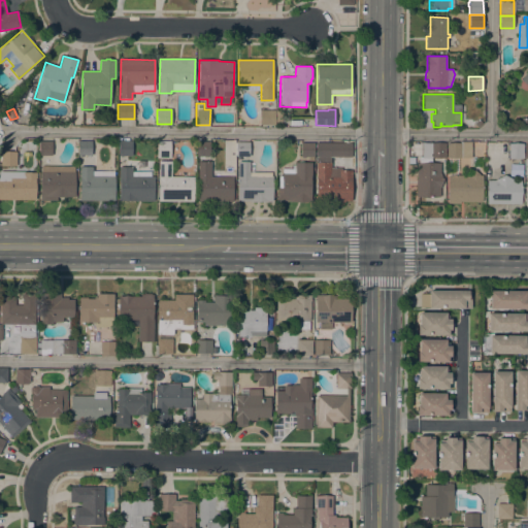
[(274,125),(259,125),(259,110),(275,110),(275,111),(274,123),(274,125)]
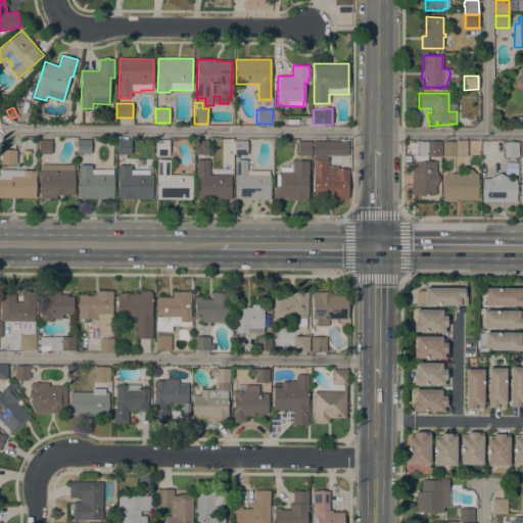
[(478,123),(473,128),(469,124),(474,120),(478,123)]
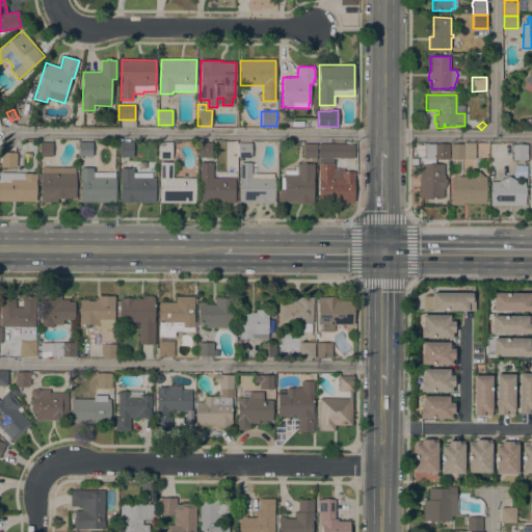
[(133,142),(133,157),(120,157),(120,141),(133,142)]
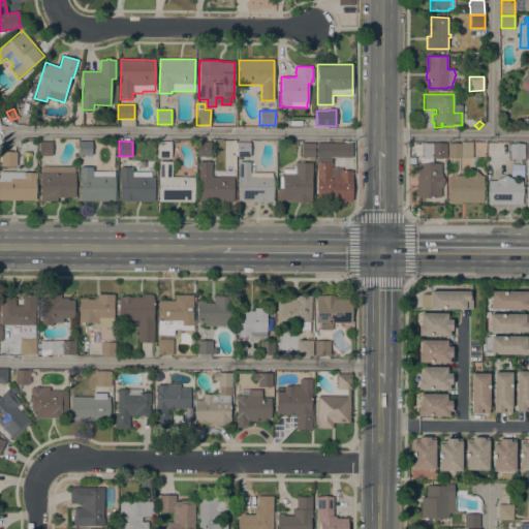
[(52,156),(39,156),(38,142),(52,142),(52,156)]
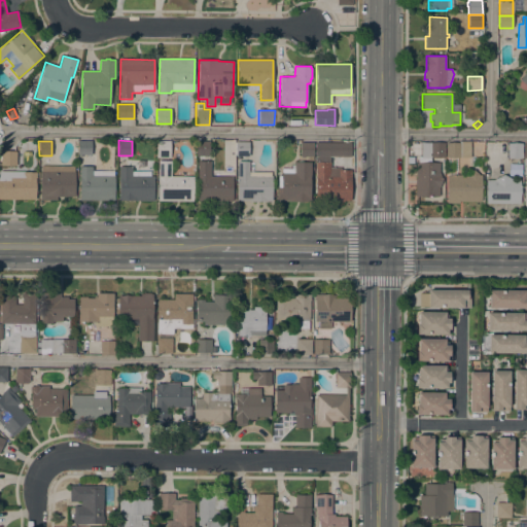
[(77,154),(78,141),(92,141),(92,155),(78,154),(77,154)]
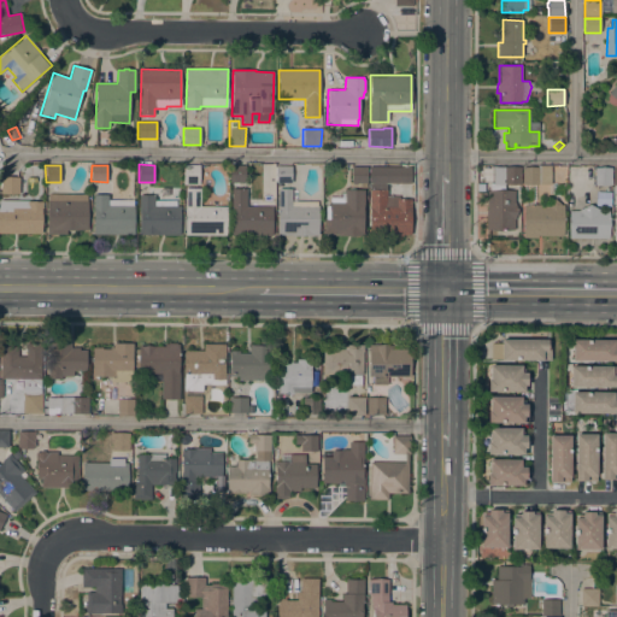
[(199,165),(199,182),(183,182),(183,165),(199,165)]
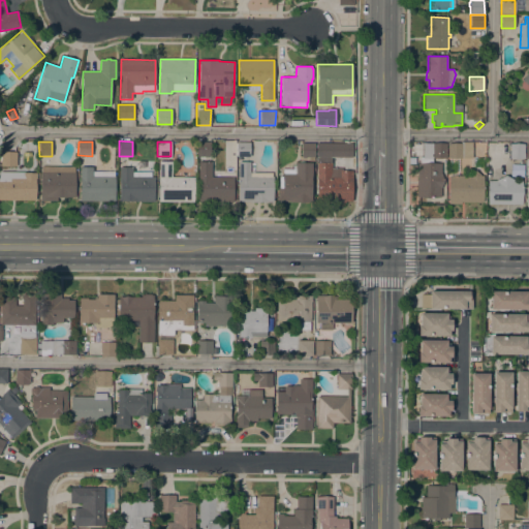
[(196,142),(210,142),(210,157),(196,156),(196,142)]
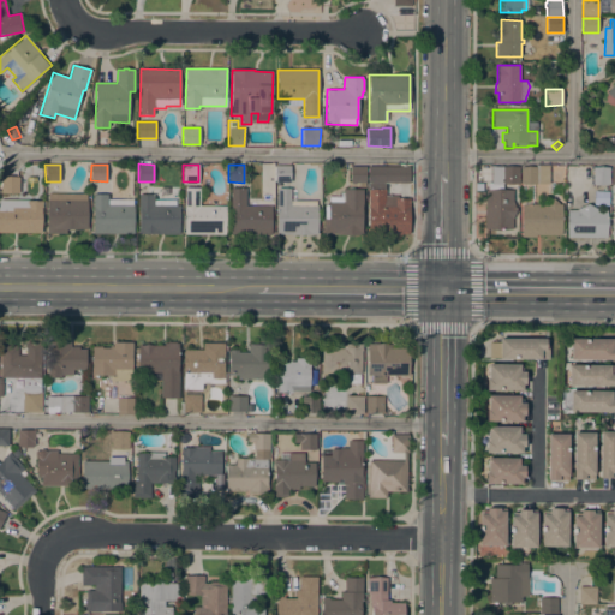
[(537,185),(520,185),(520,167),(537,167),(537,165),(549,165),(549,184),(537,184),(537,185)]
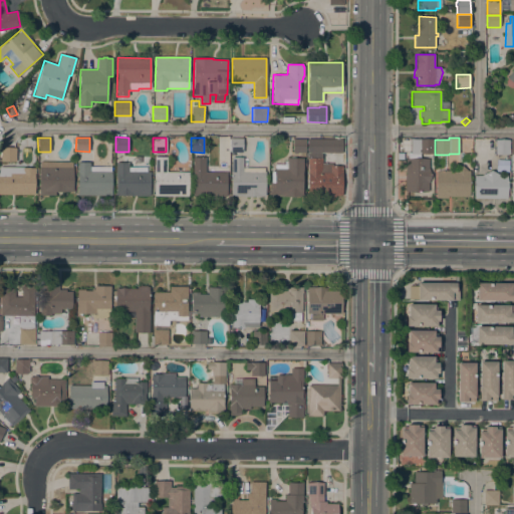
[(243,139),(242,153),(229,153),(229,139),(243,139)]
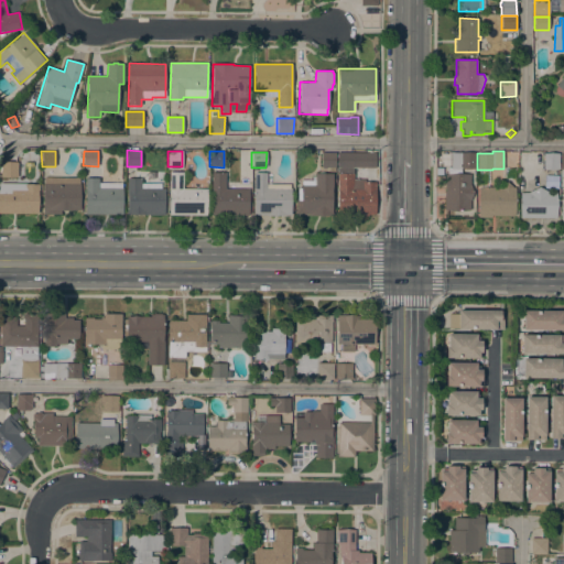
[(336,153),(335,167),(335,172),(329,172),(329,167),(321,167),(322,152),(336,153)]
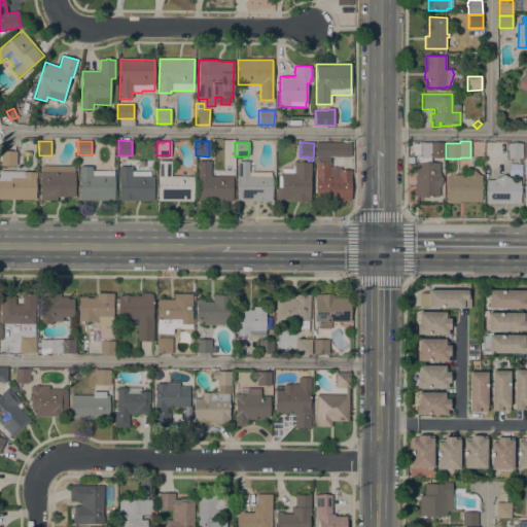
[(351,143),(351,156),(329,156),(329,168),(341,168),(341,171),(351,171),(351,201),(344,201),(344,203),(315,202),(315,163),(316,163),(316,156),(315,156),(315,143),(351,143)]
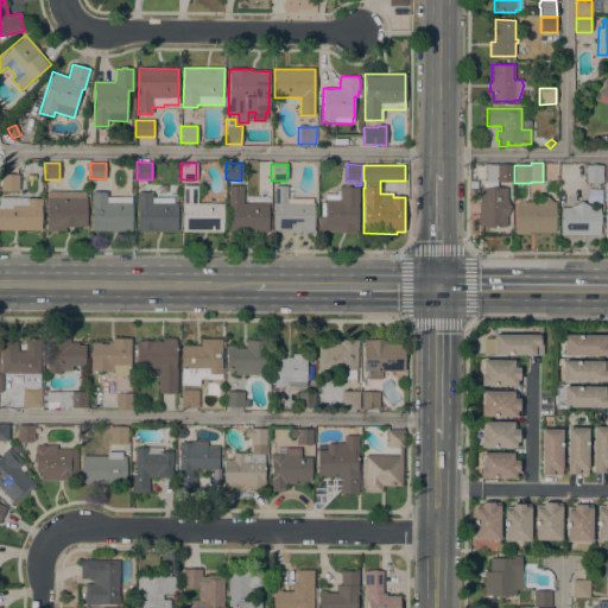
[(506,227),(479,227),(479,207),(480,207),(480,189),(482,189),(482,182),(486,182),(486,165),(513,165),(513,182),(496,182),(496,188),(506,188),(507,200),(510,208),(506,217),(506,227)]
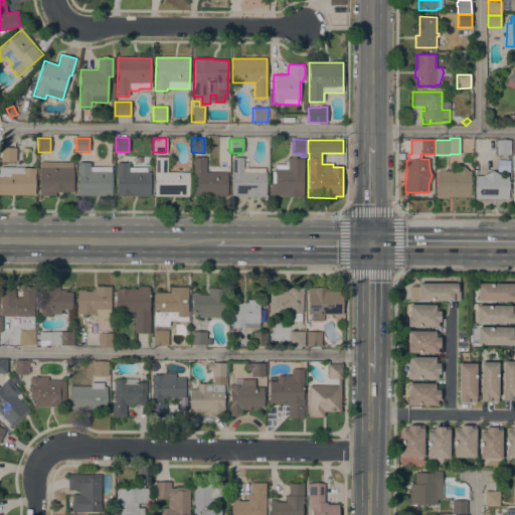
[(510,141),(510,155),(496,155),(496,141),(510,141)]
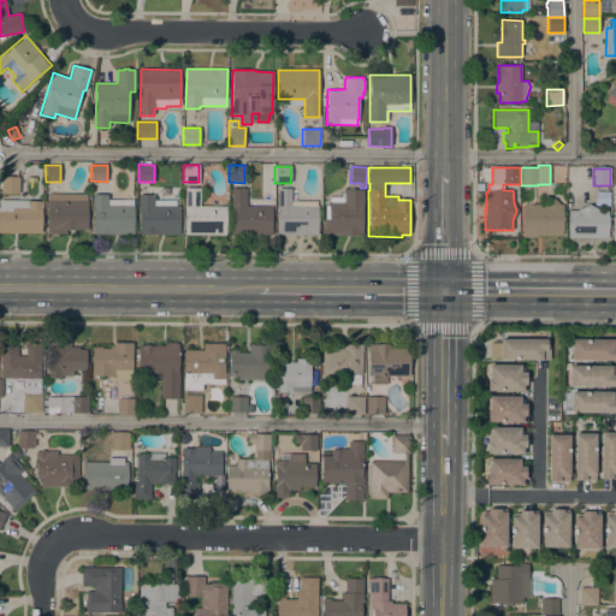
[(19,177),(18,194),(1,194),(1,177),(19,177)]
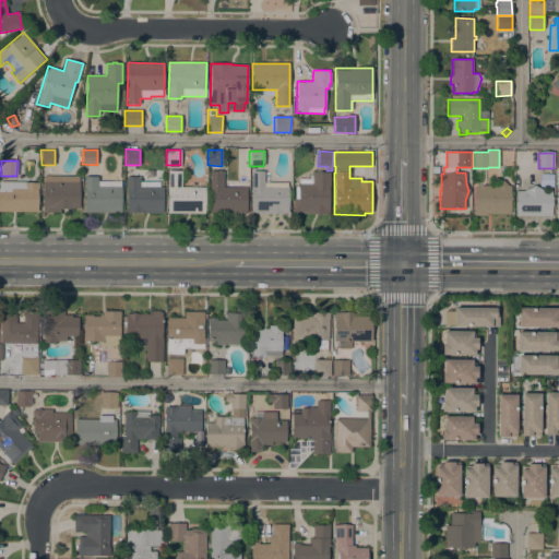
[(205,187),(205,213),(167,213),(168,171),(181,171),(180,187),(203,187),(205,187)]
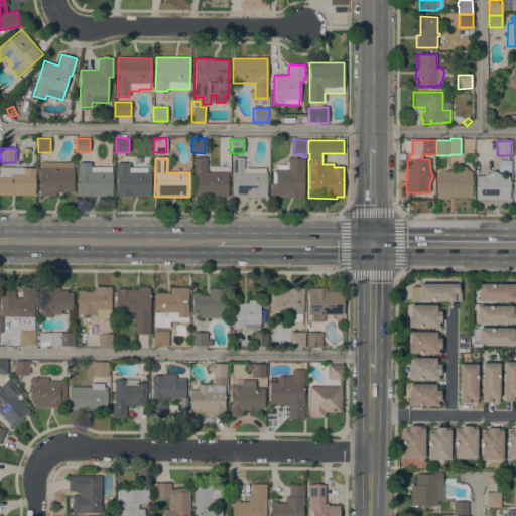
[(228,173),(227,198),(194,197),(194,158),(206,158),(206,173),(220,173),(228,173)]
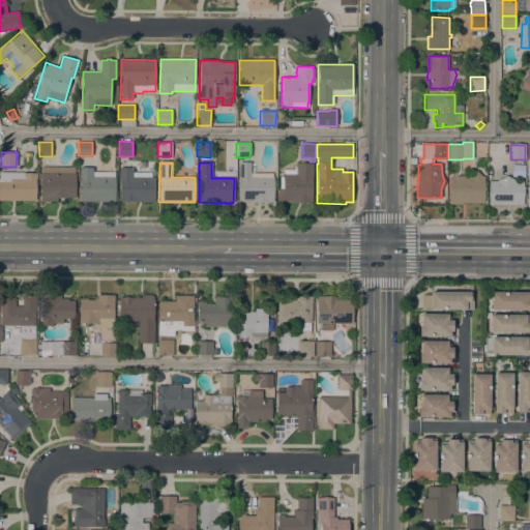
[(251,163),(251,174),(272,174),(272,178),(273,178),(273,202),(269,202),(269,203),(251,203),(251,202),(238,202),(238,163),(251,163)]
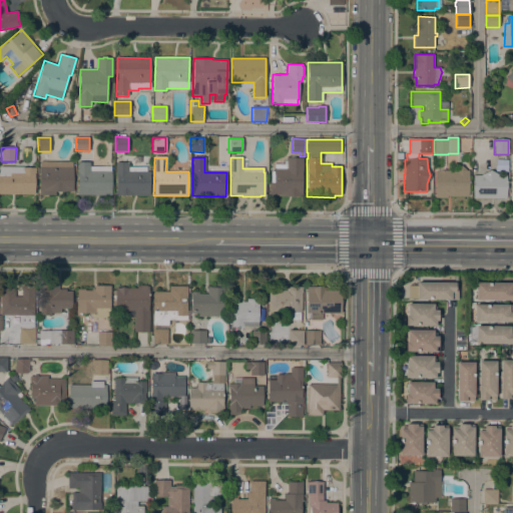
[(303,171),(302,171),(302,196),(282,196),(282,195),(270,195),(270,183),(271,183),(271,171),(274,171),(274,168),(275,168),(275,164),(285,164),(285,160),(287,160),(287,157),(303,157),(303,171)]
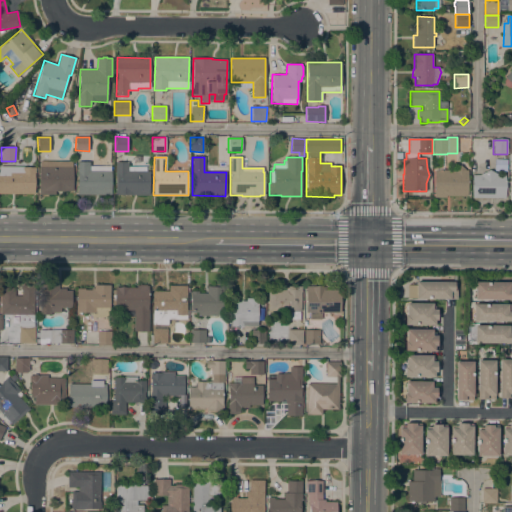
[(494,159),(507,159),(506,171),(493,171),(494,159)]
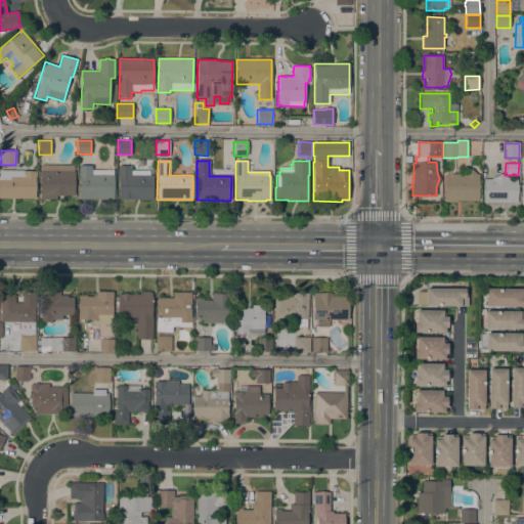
[(74,165),(74,171),(75,171),(74,195),(56,195),(56,199),(40,199),(40,171),(41,171),(41,165),(74,165)]
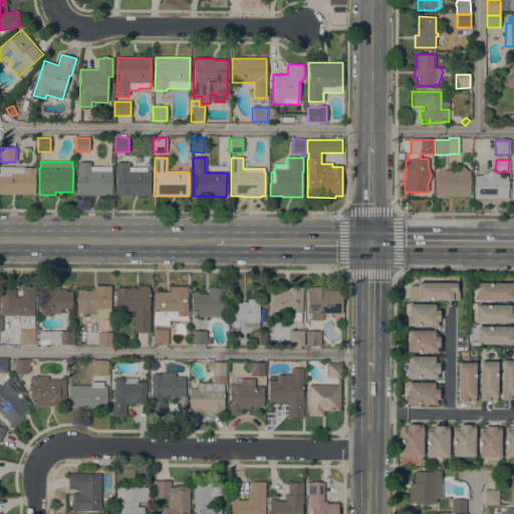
[(89,163),(89,167),(110,167),(110,172),(111,172),(111,196),(77,196),(77,163),(89,163)]
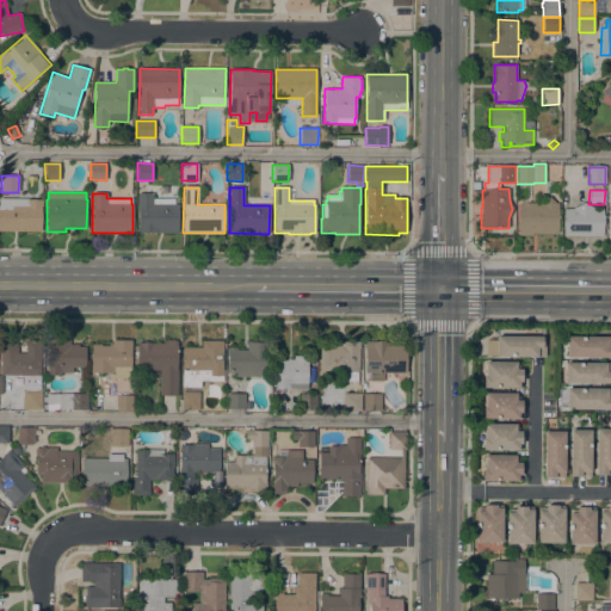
[(153,193),(153,198),(174,199),(174,204),(178,204),(178,233),(137,233),(139,193),(153,193)]
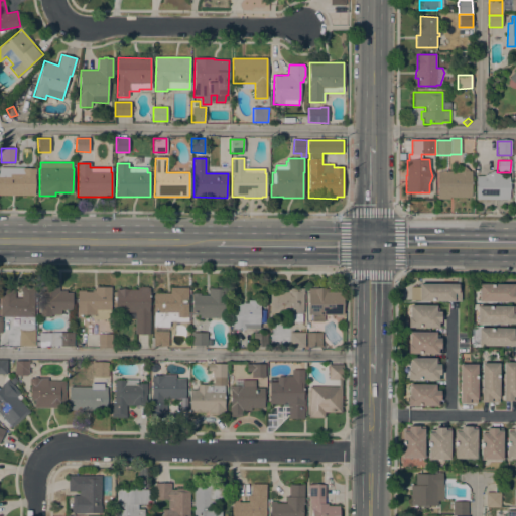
[(464,166),(469,171),(471,171),(471,198),(449,198),(449,200),(437,200),(437,171),(458,171),(464,166)]
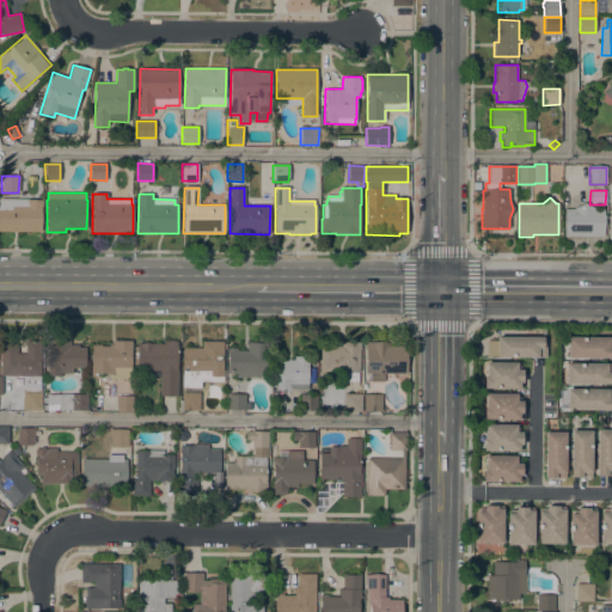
[(0,200),(28,200),(42,201),(42,207),(41,207),(41,232),(0,231),(0,200)]
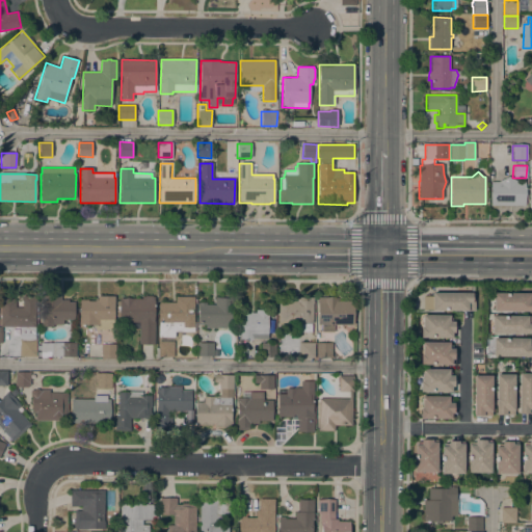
[(508,177),(517,182),(525,182),(525,206),(490,206),(490,182),(498,182),(508,177)]
